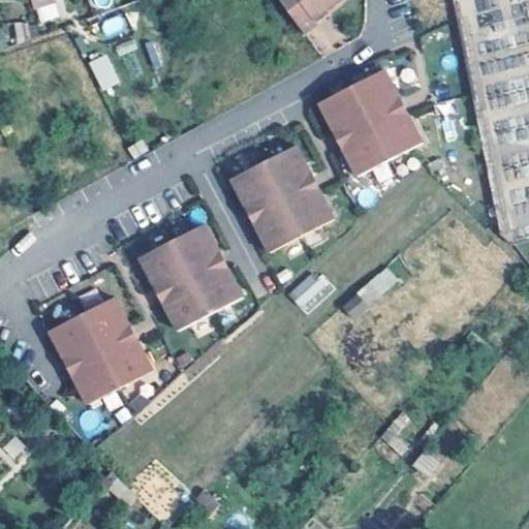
[(280,0),(302,31),(316,21),(313,18),(325,8),(337,0),(280,0)]
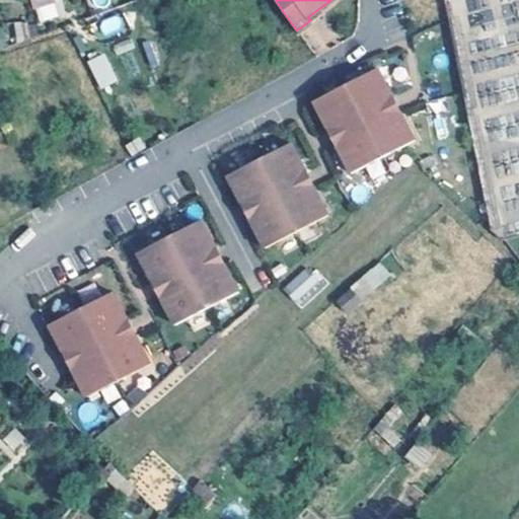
[(319,8),(307,17),(310,20),(322,12),(319,8)]
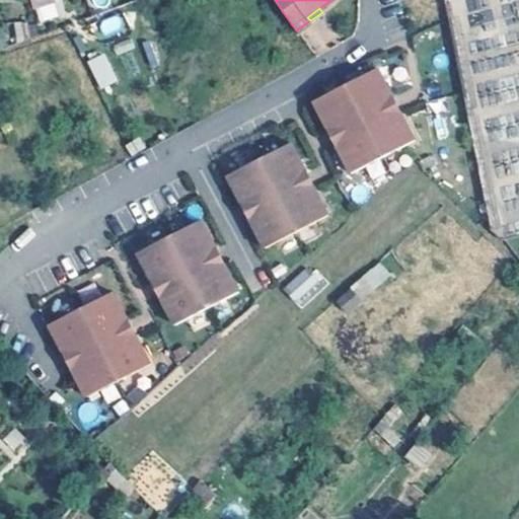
[(122,14),(99,20),(104,38),(126,31),(122,14)]
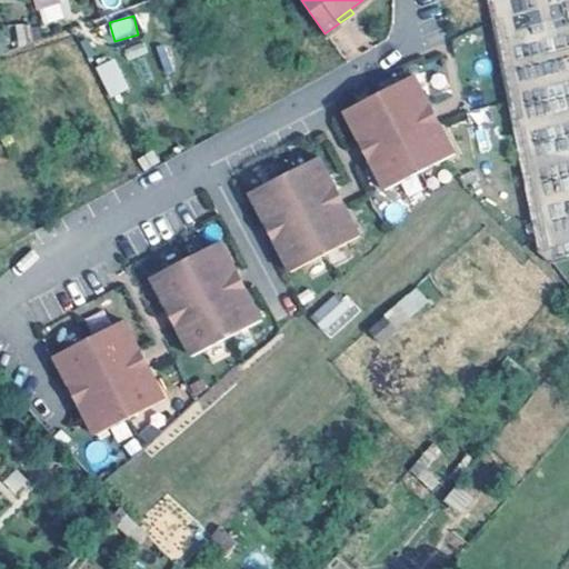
[(32,40),(31,26),(15,26),(17,46),(32,40)]
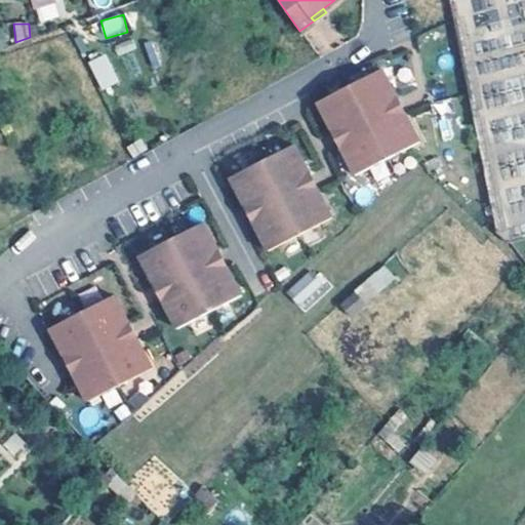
[(108,53),(89,61),(101,90),(119,83),(108,53)]
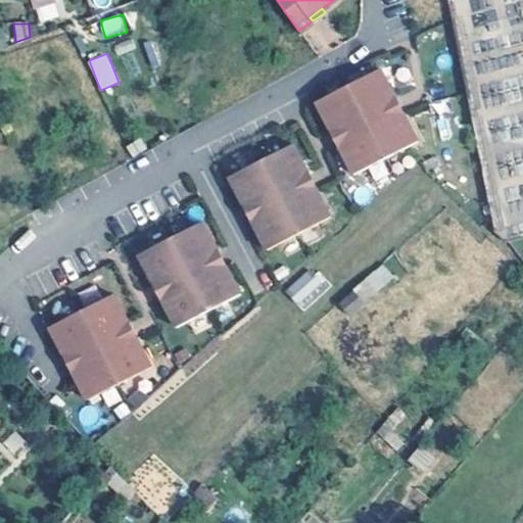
[(395,98),(381,69),(318,102),(332,132),(338,130),(344,144),(340,146),(354,176),(419,142),(402,111),(397,113),(390,100),(395,98)]
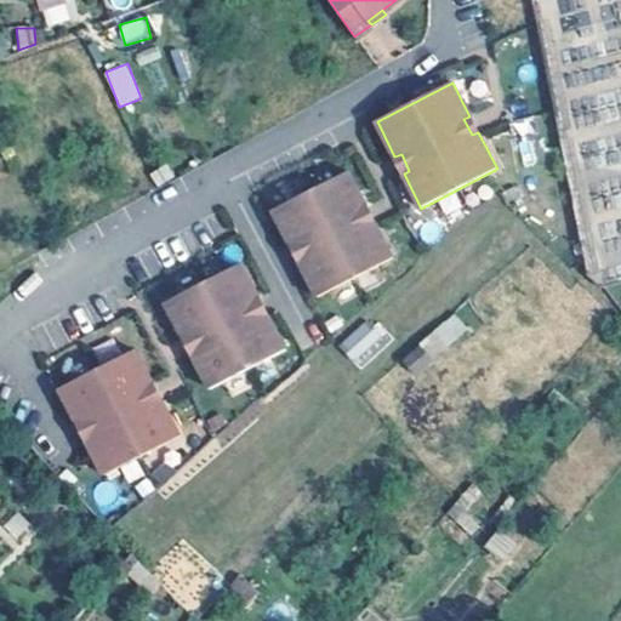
[(565,135),(584,274),(620,268),(620,123),(619,124),(616,97),(598,100),(602,130),(565,135)]
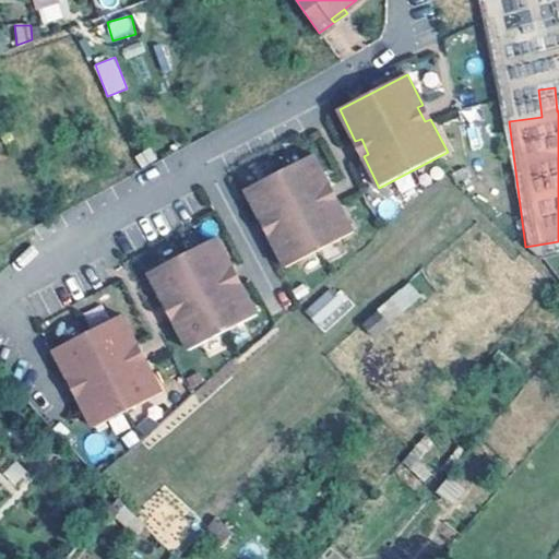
[(423,105),(417,107),(425,121),(430,119),(423,105)]
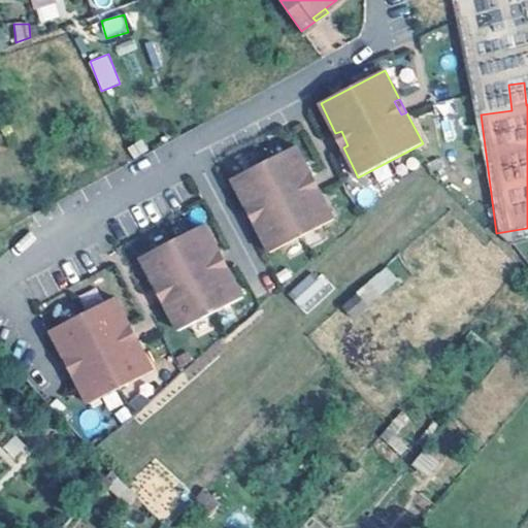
[(341,131),(335,133),(343,147),(348,145),(341,131)]
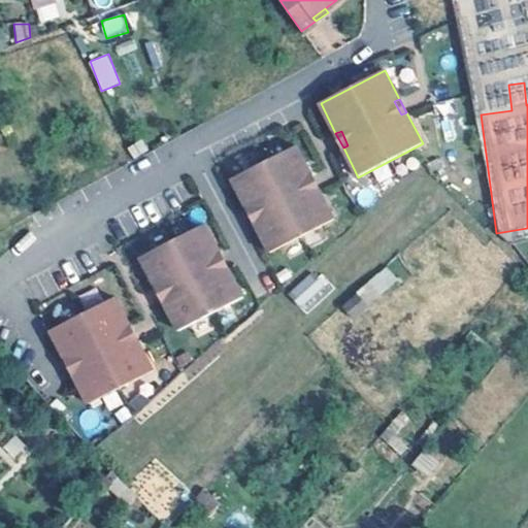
[(311,175),(297,146),(232,179),(248,209),(253,207),(259,222),(255,224),(269,254),(334,221),(318,190),(314,192),(305,177),(311,175)]
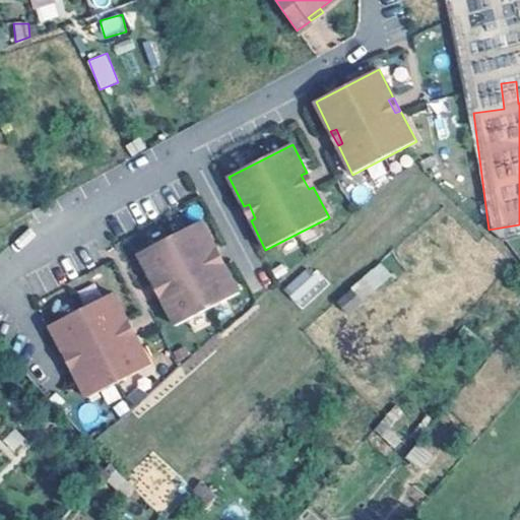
[(307,173),(301,175),(309,189),(313,187),(307,173)]
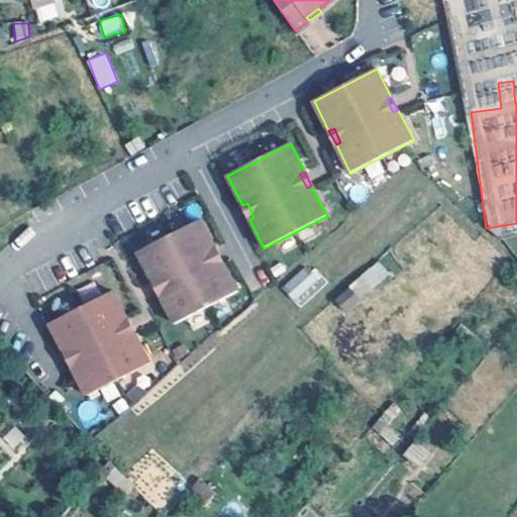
[(247,203),(242,205),(249,219),(253,217),(247,203)]
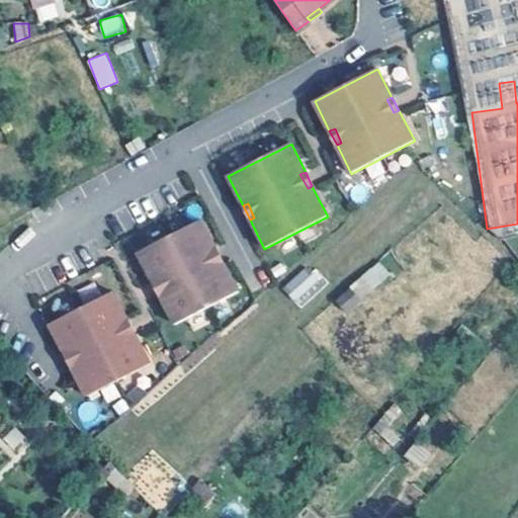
[(217,246),(202,218),(140,251),(154,280),(160,277),(166,292),(162,294),(176,323),(239,290),(224,260),(219,262),(211,249),(217,246)]
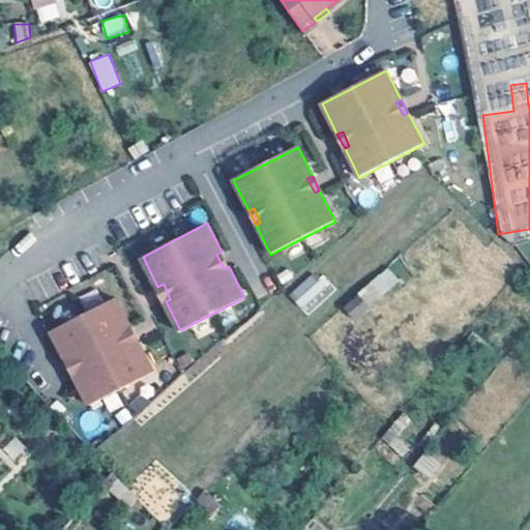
[(229,266),(222,252),(216,255),(224,268),(229,266)]
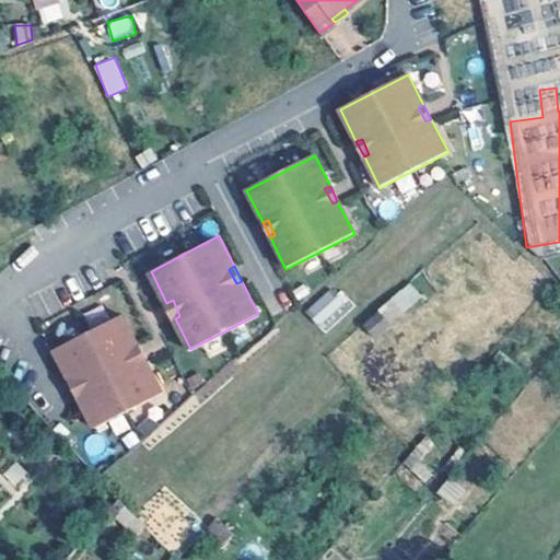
[(376,339),(421,295),(408,282),(362,325),(376,339)]
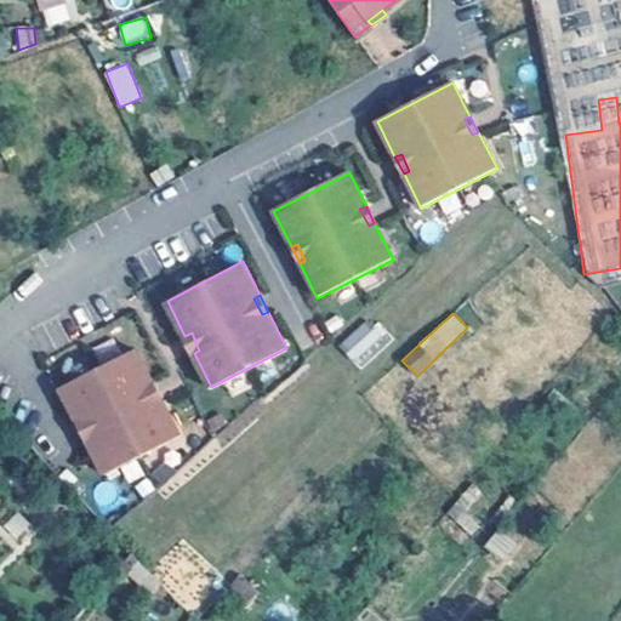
[(359,370),(394,341),(371,315),(337,346),(359,370)]
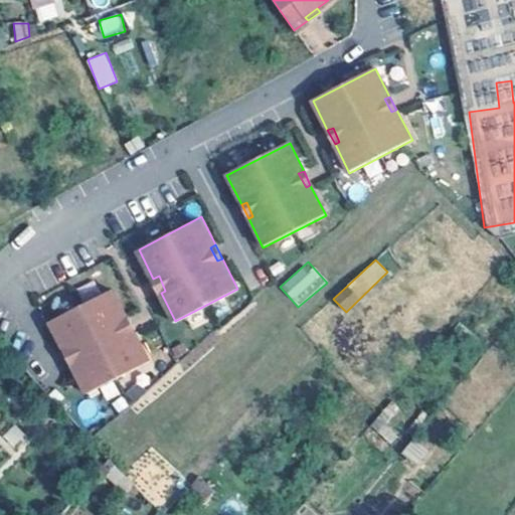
[(165,291),(159,276),(153,279),(161,293),(165,291)]
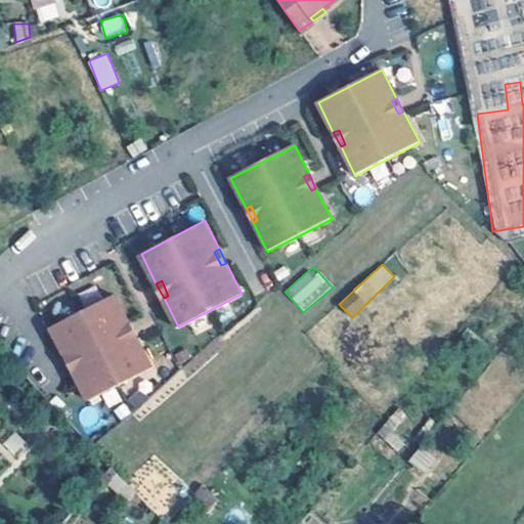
[(130,322),(115,294),(51,326),(67,356),(71,354),(79,368),(74,370),(89,400),(154,367),(137,336),(132,338),(125,323),(130,322)]
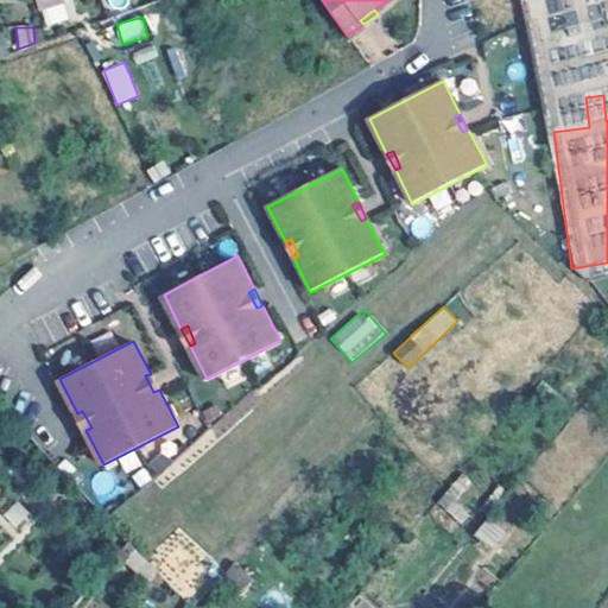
[(159,390),(151,374),(145,375),(153,392),(159,390)]
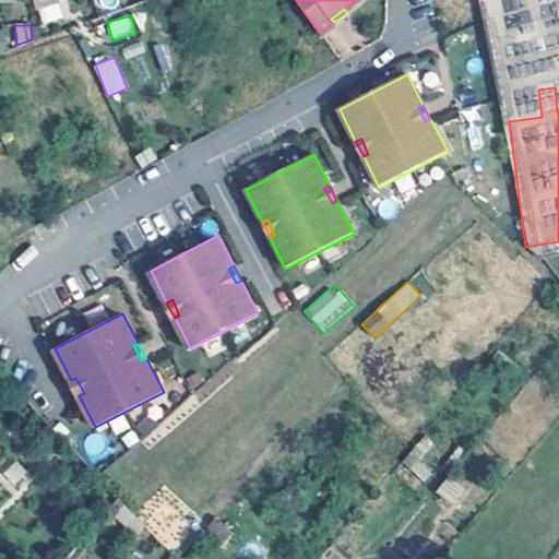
[(84,393),(75,378),(71,380),(79,395),(84,393)]
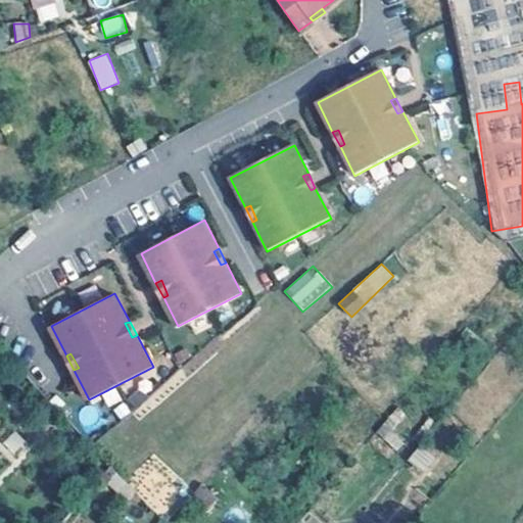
[(427,473),(436,458),(417,445),(408,462),(427,473)]
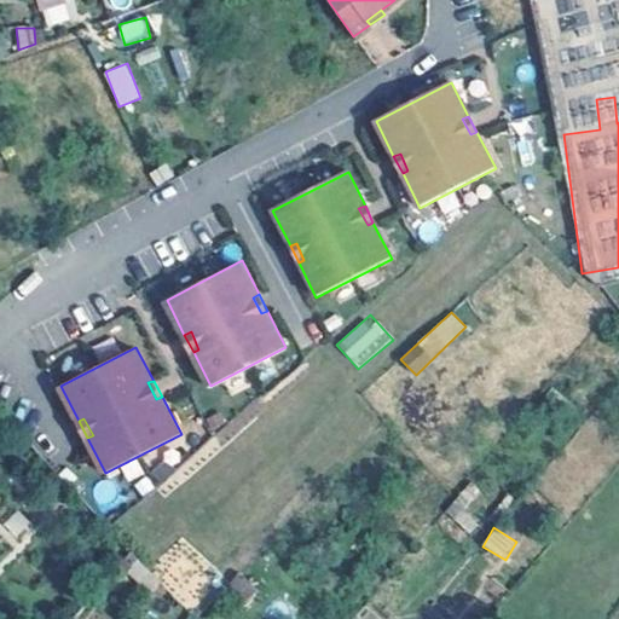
[(140,560),(131,550),(121,562),(131,571),(140,560)]
